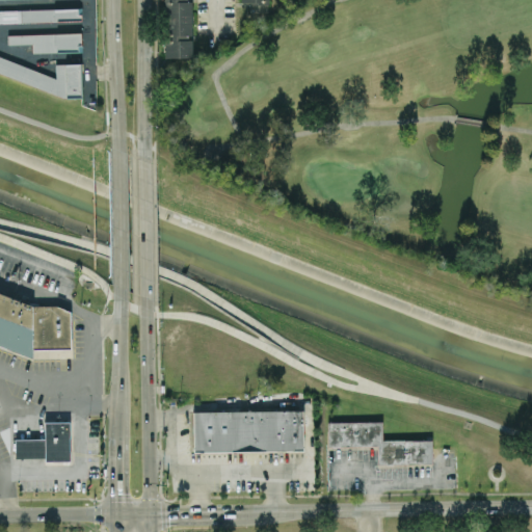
[(192,57),(191,2),(190,2),(190,0),(164,0),(165,57),(192,57)]
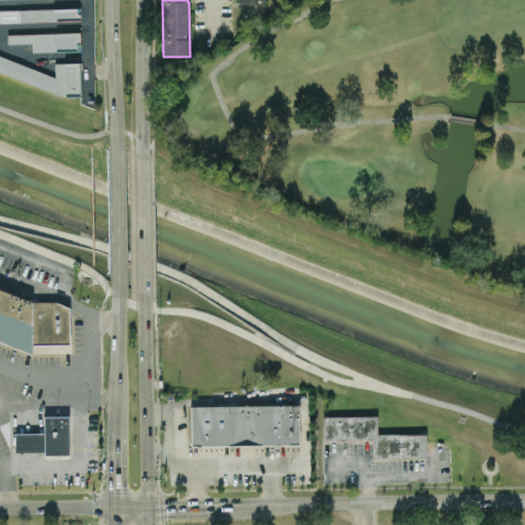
[(0,22),(79,19),(79,7),(0,9),(0,22)]
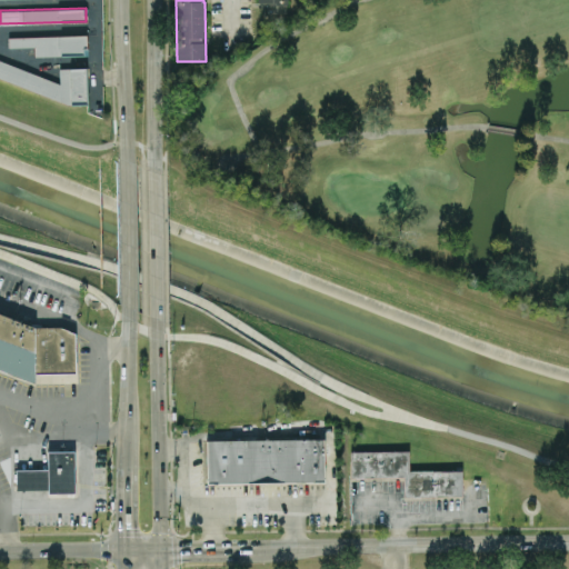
[(8,37),(8,48),(35,47),(35,56),(87,55),(87,35),(8,37)]
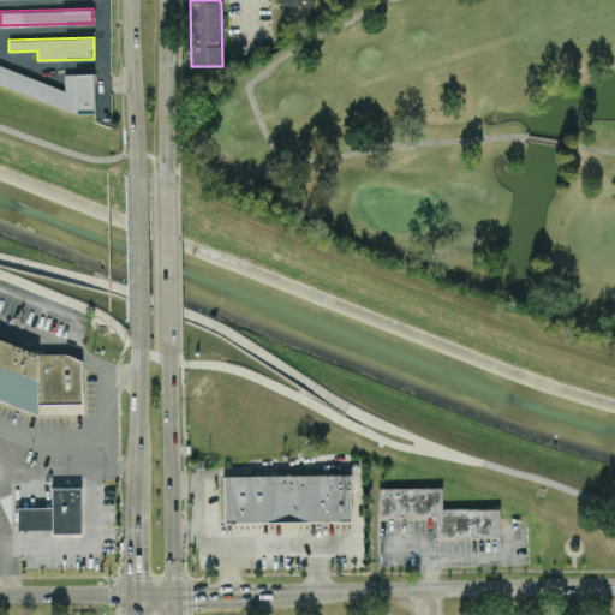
[(94,113),(93,72),(64,73),(64,85),(0,64),(0,83),(87,113),(94,113)]
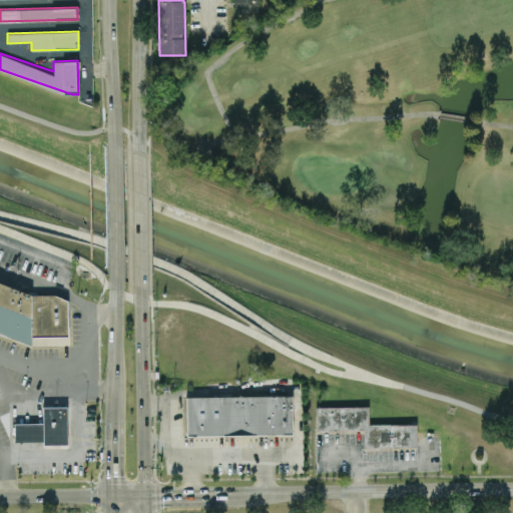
[(0,282),(31,295),(54,295),(67,301),(68,336),(31,337),(31,345),(0,332),(0,282)]
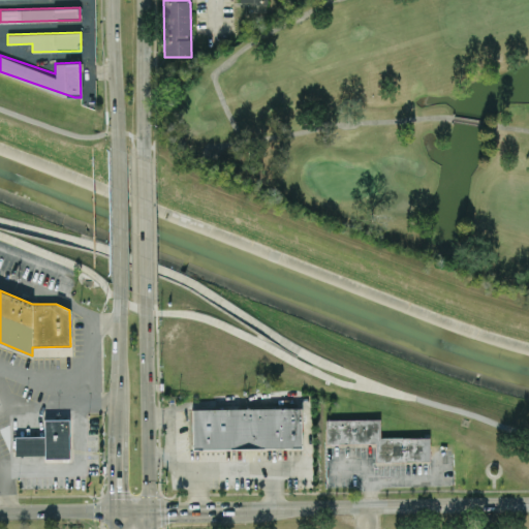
[(300,408),(301,448),(192,449),(192,409),(300,408)]
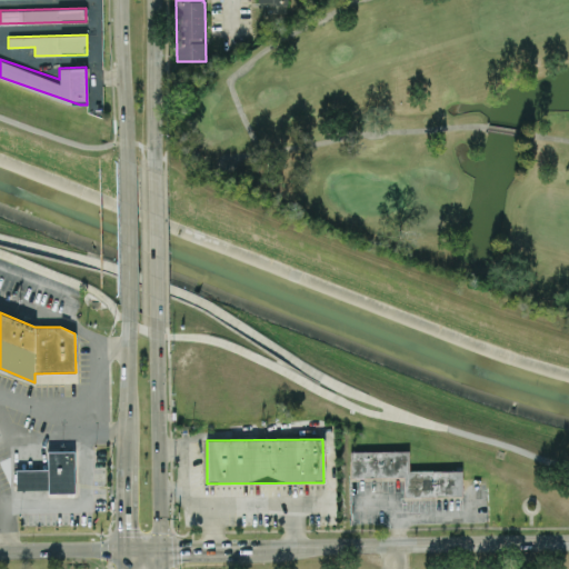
[(48,493),(48,489),(16,489),(16,469),(48,469),(47,450),(75,450),(76,492),(48,493)]
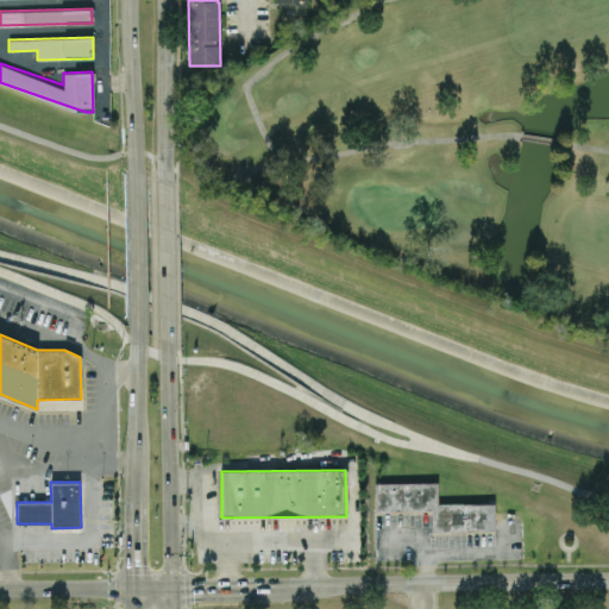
[(375,483),(438,482),(438,503),(494,502),(495,531),(432,532),(432,510),(375,512),(375,483)]
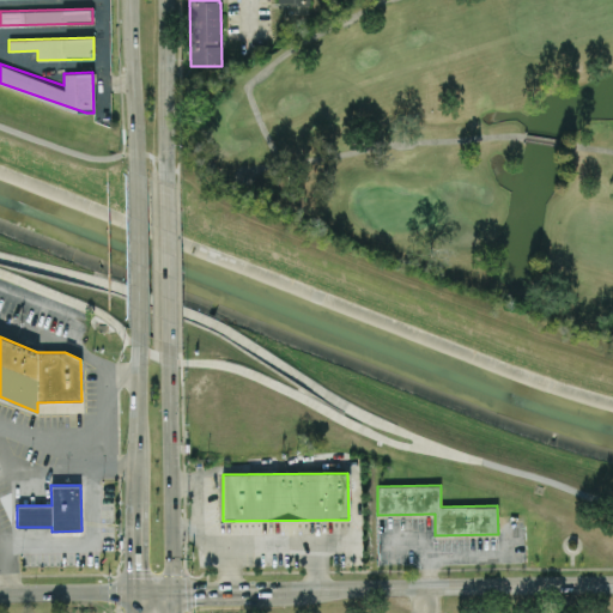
All buildings are outlined.
